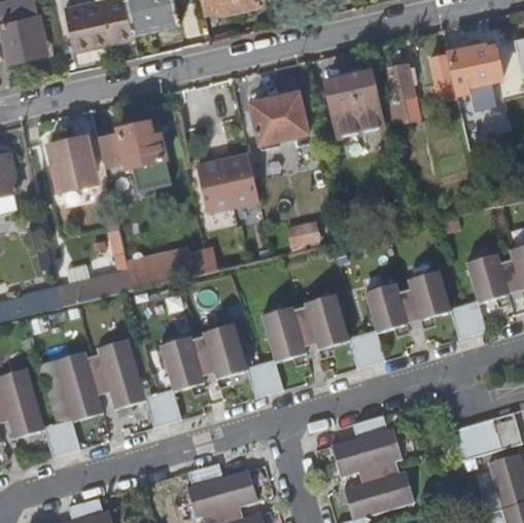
[(0,0),(0,34),(2,34),(7,59),(39,50),(36,36),(41,35),(32,0),(0,0)]
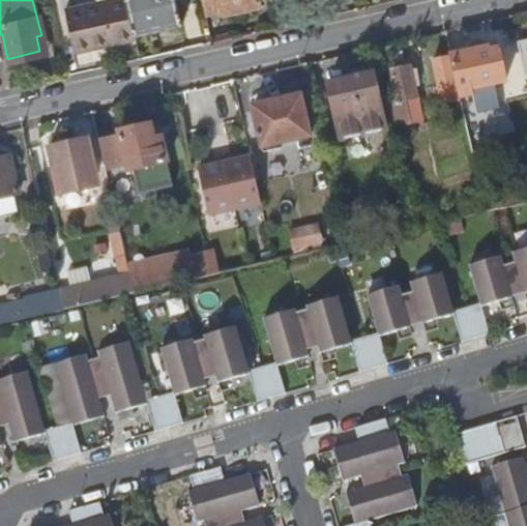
[(133,35),(132,31),(124,0),(89,0),(79,2),(79,3),(62,7),(72,50),(89,47),(88,41),(103,38),(105,41),(133,35)]
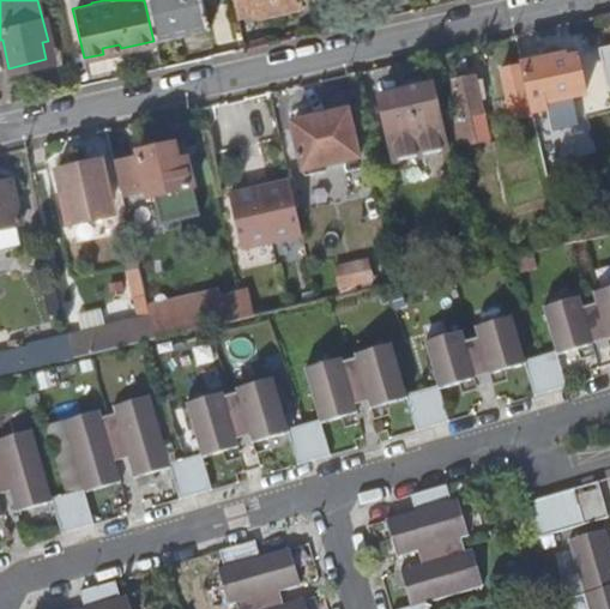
[(144,0),(152,36),(209,23),(203,0),(144,0)]
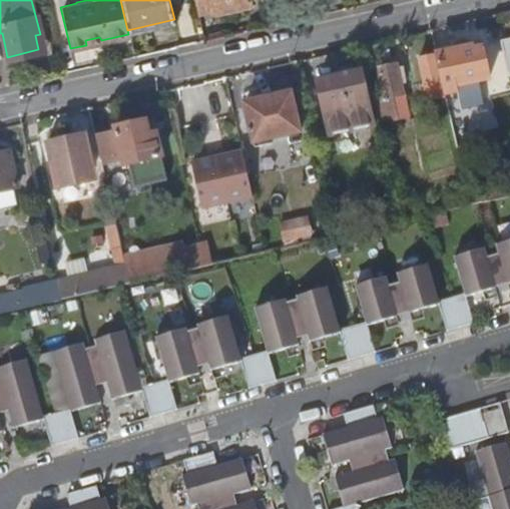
[(193,0),(197,13),(213,10),(213,11),(249,3),(248,0),(193,0)]
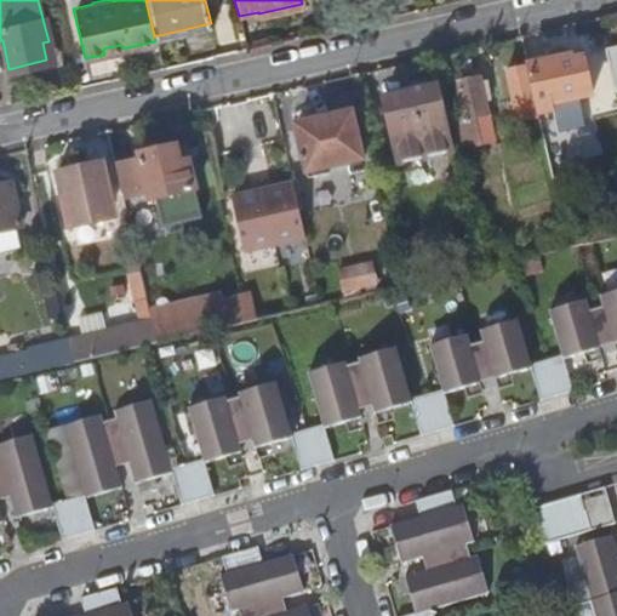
[(616,45),(606,49),(616,92),(616,91),(616,45)]
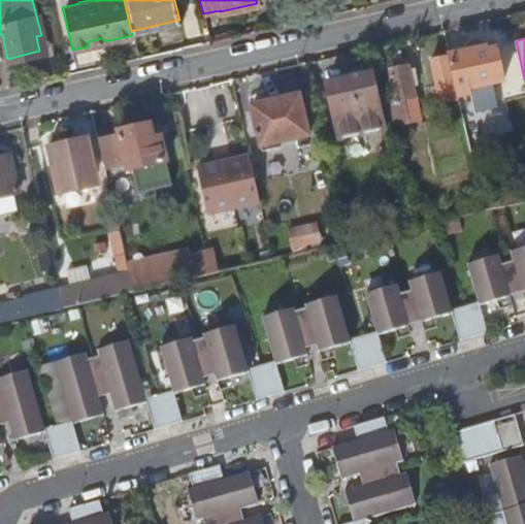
[(452,76),(456,94),(470,91),(467,80),(472,78),(473,86),(502,79),(494,45),(486,48),(485,44),(447,54),(452,76)]
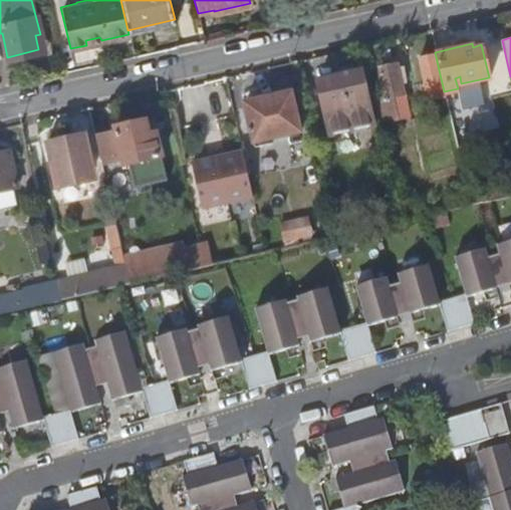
[(424,78),(440,74),(435,52),(419,57),(424,78)]
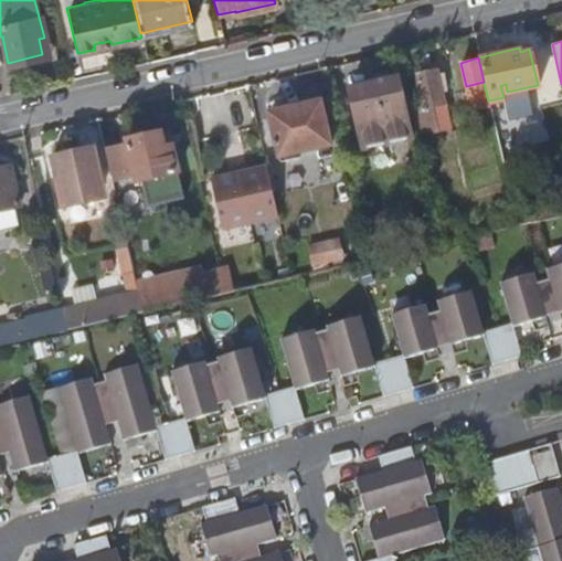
[(367,145),(405,135),(410,134),(395,75),(389,77),(385,63),(369,67),(372,81),(348,87),(361,146),(367,145)]
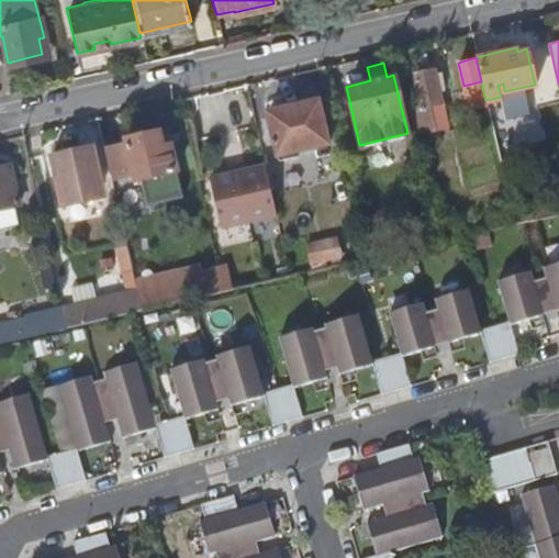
[(434,71),(438,89),(454,86),(450,68),(434,71)]
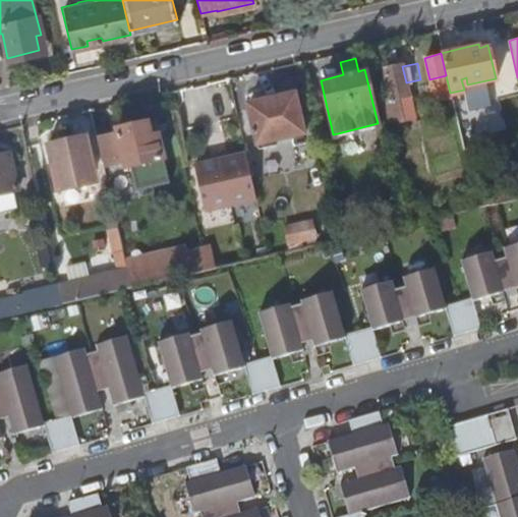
[(406,82),(402,66),(402,64),(383,67),(390,102),(381,105),(384,120),(393,118),(394,121),(413,118),(406,82)]
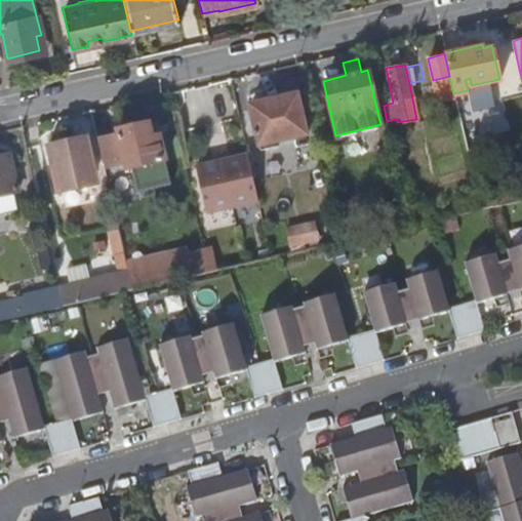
[(471,85),(474,103),(491,99),(488,82),(471,85)]
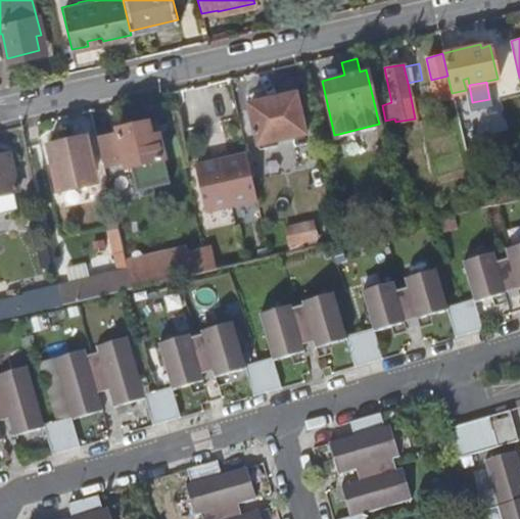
[(280,95),(267,98),(268,101),(248,105),(257,143),(290,135),(280,95)]
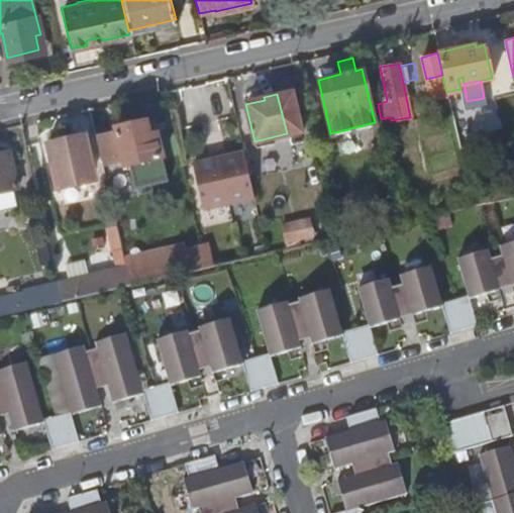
[(149,134),(157,132),(153,118),(145,120),(149,134)]
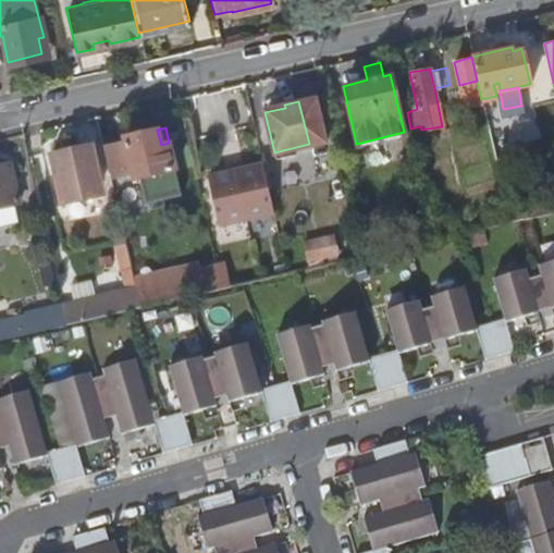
[(174,169),(169,143),(161,145),(157,130),(123,137),(124,139),(102,145),(110,177),(119,175),(132,172),(133,179),(171,170),(174,169)]
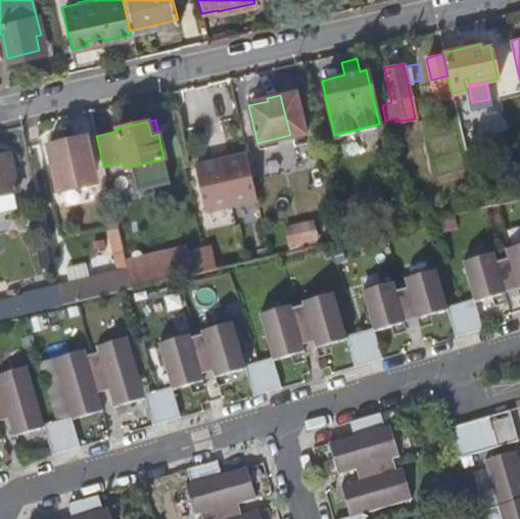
[(80,174),(95,171),(86,136),(47,145),(57,190),(83,184),(80,174)]
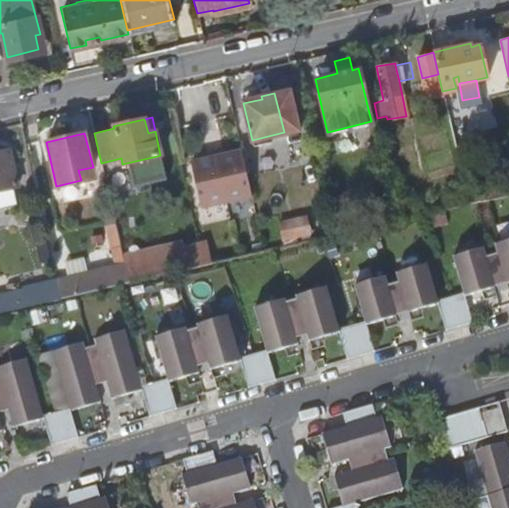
[(0,187),(12,185),(17,184),(9,149),(0,151),(0,187)]
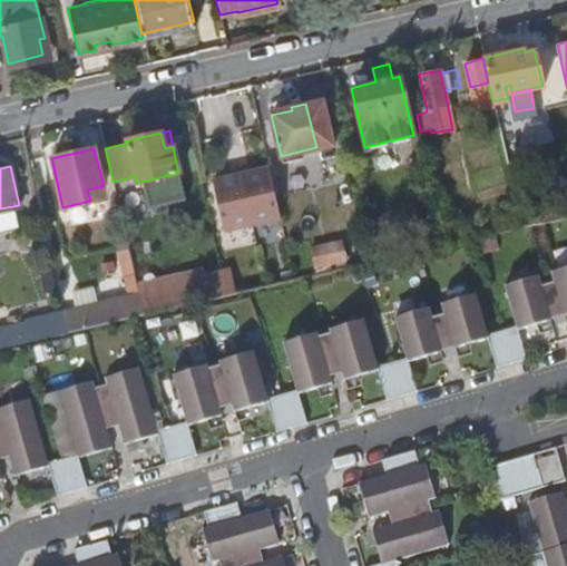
[(222,230),(279,216),(269,167),(211,181),(222,230)]
